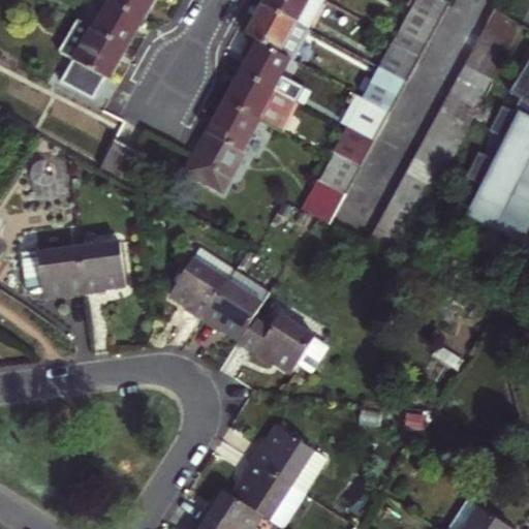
[(145,19),(110,0),(92,31),(127,51),(145,19)]
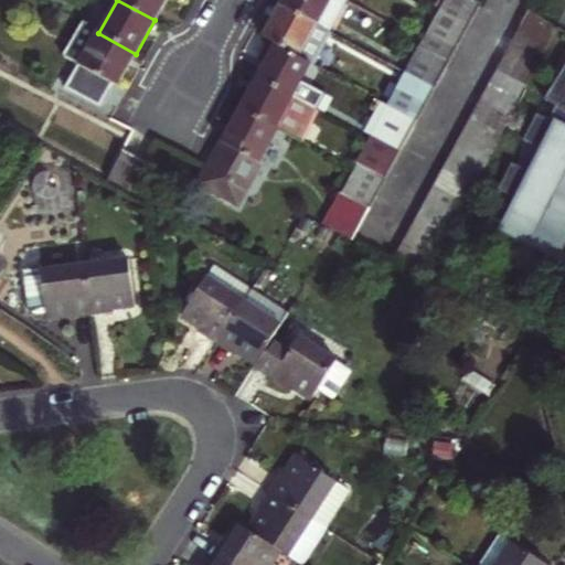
[(155,20),(164,0),(116,0),(117,0),(155,20)]
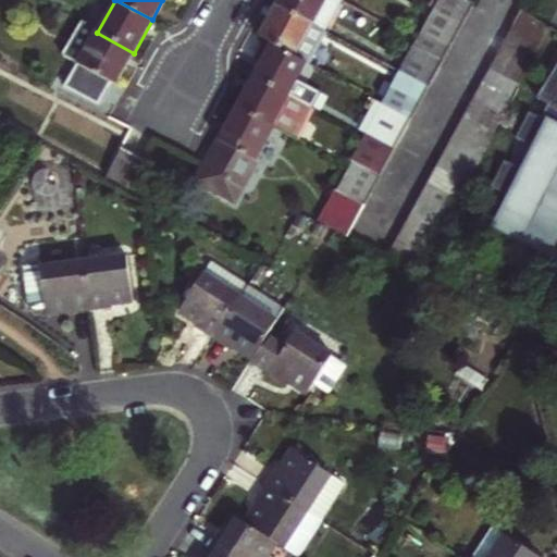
[(342,0),(277,0),(275,5),(324,33),(342,0)]
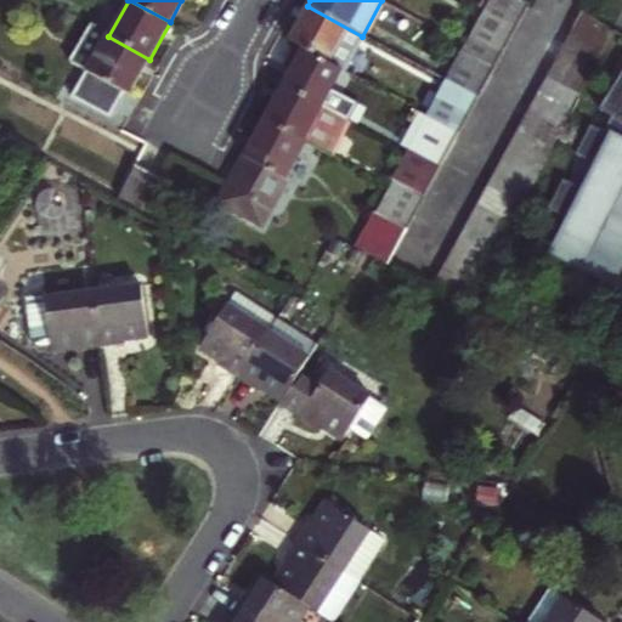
[(492,0),(490,5),(521,23),(531,6),(519,0),(492,0)]
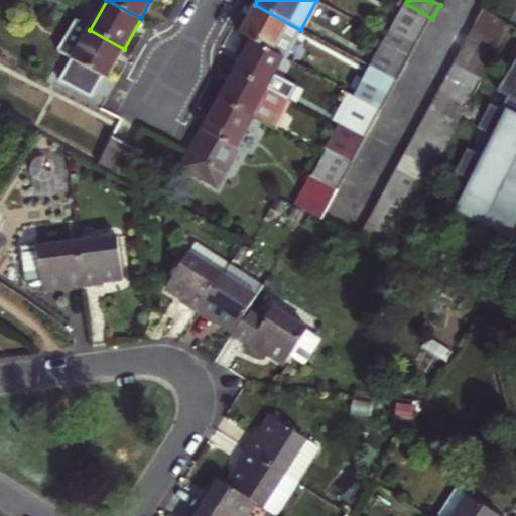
[(426,31),(432,19),(406,4),(404,9),(399,16),(426,31)]
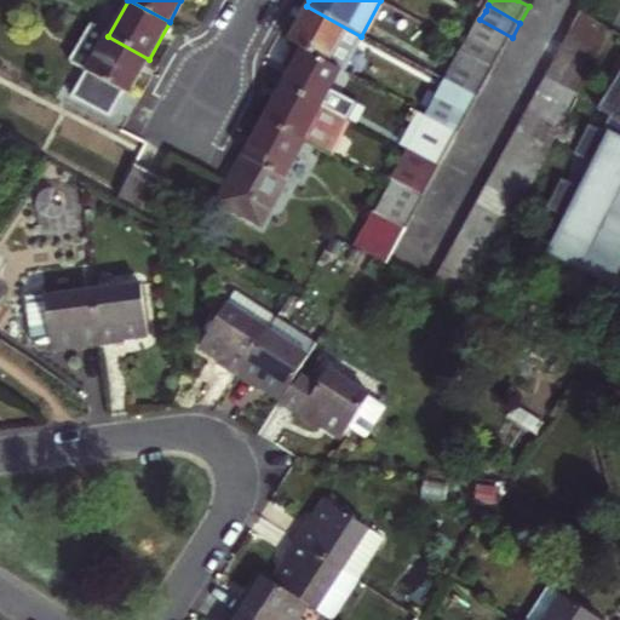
[(361,36),(306,6),(287,41),(300,49),(342,70),(361,36)]
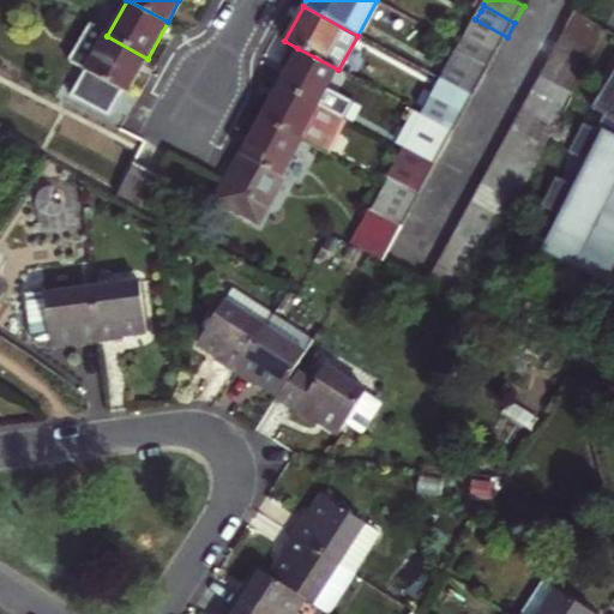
[(573,11),(565,29),(597,47),(607,29),(573,11)]
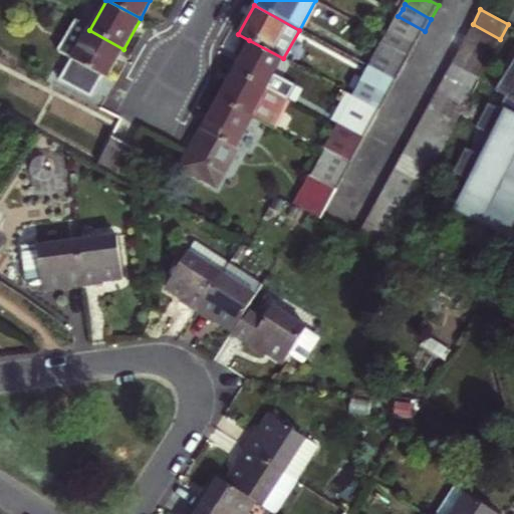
[(417,44),(425,31),(398,16),(391,30),(417,44)]
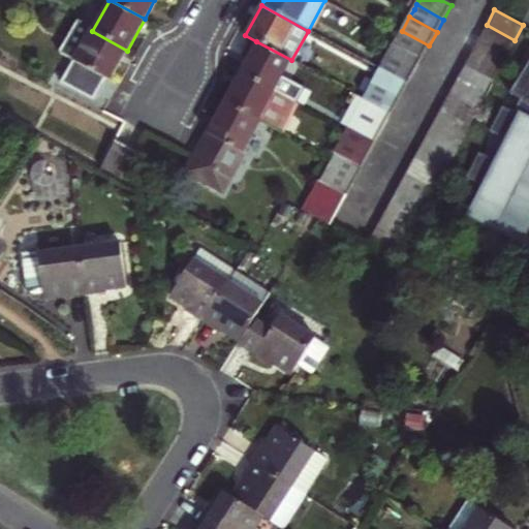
[(92,31),(75,23),(60,52),(74,60),(63,81),(95,99),(107,78),(112,80),(127,51),(92,31)]
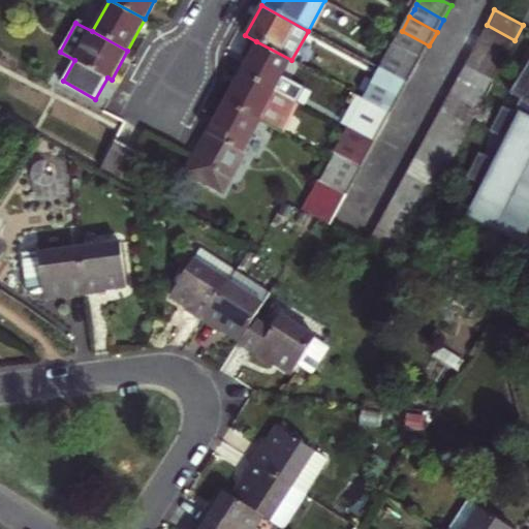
[(507,54),(515,40),(487,25),(479,38),(507,54)]
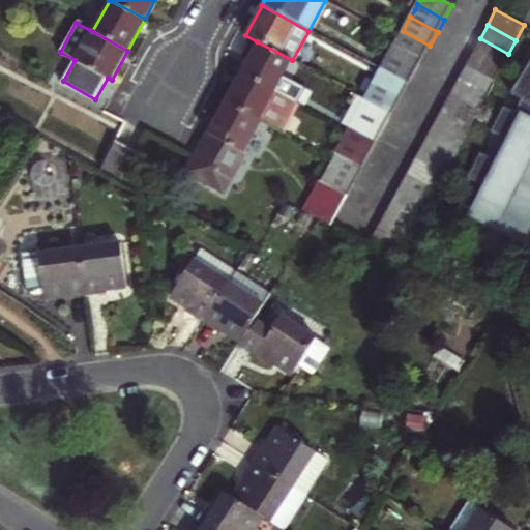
[(395,45),(422,59),(430,46),(403,31),(398,40),(395,45)]
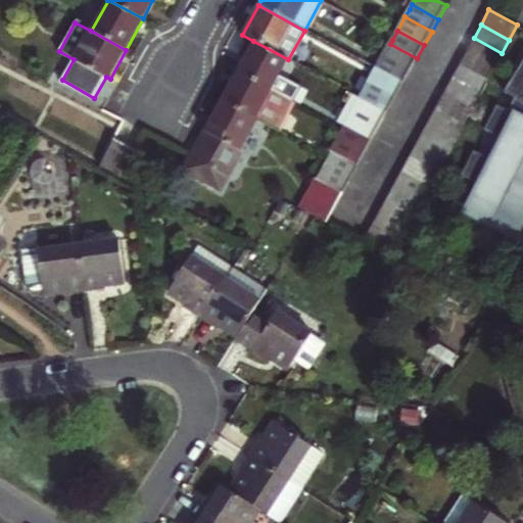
[(467,50),(495,65),(502,53),(474,38),(467,50)]
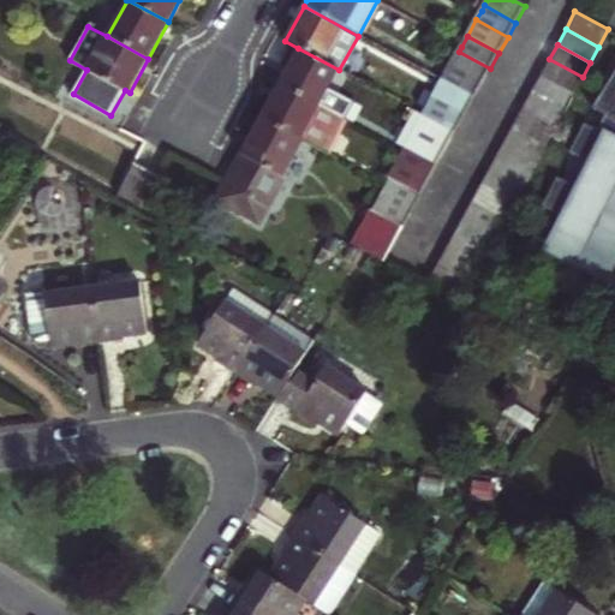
[(298,48),(279,83),(342,118),(352,101),(329,88),(339,70),(298,48)]
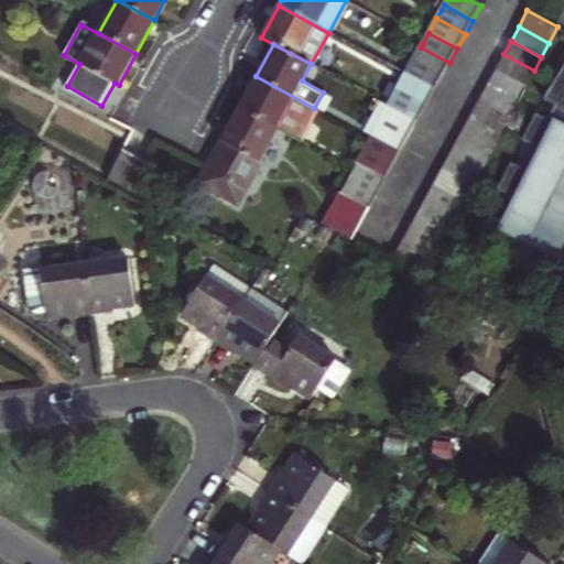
[(412,62),(442,78),(449,63),(421,47),(412,62)]
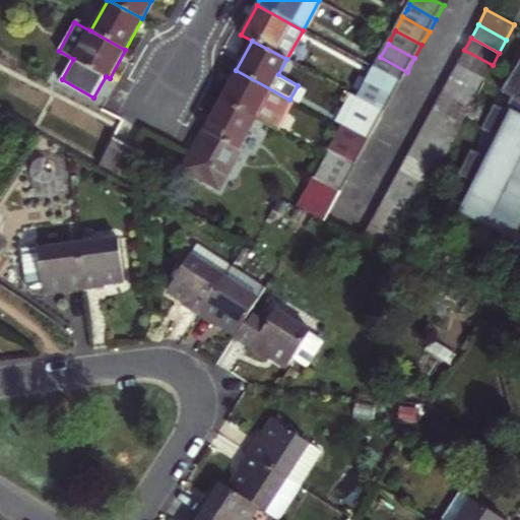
[(457,63),(486,79),(493,65),(464,50),(457,63)]
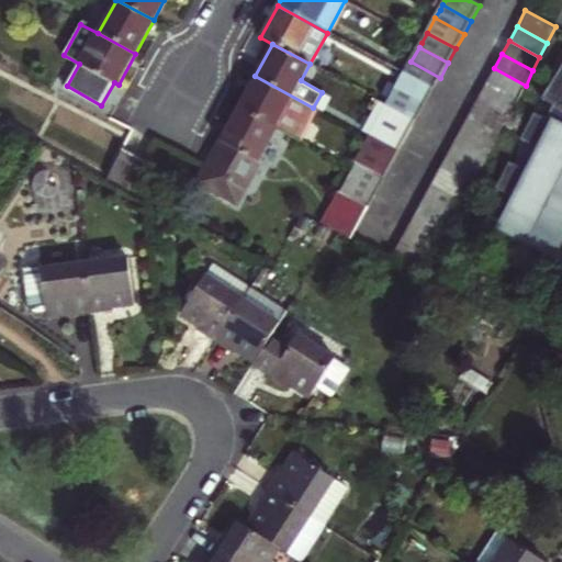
[(431,92),(440,78),(411,62),(404,75),(403,76),(431,92)]
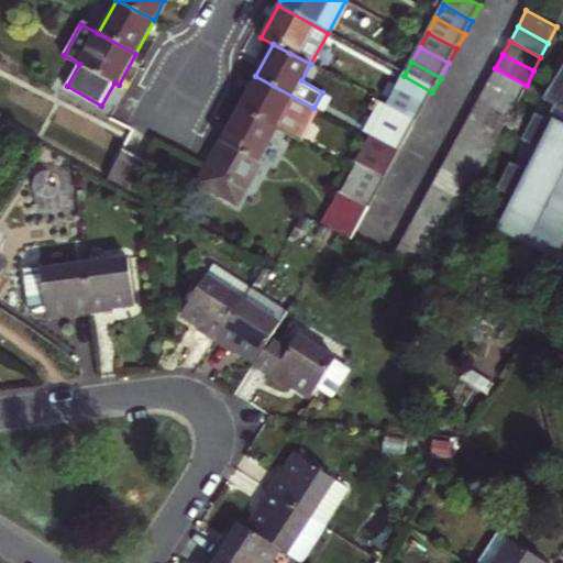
[(500,230),(551,258),(562,234),(562,63),(541,99),(552,107),(544,118),(534,113),(521,140),(536,147),(523,169),(510,164),(497,188),(518,199),(500,230)]
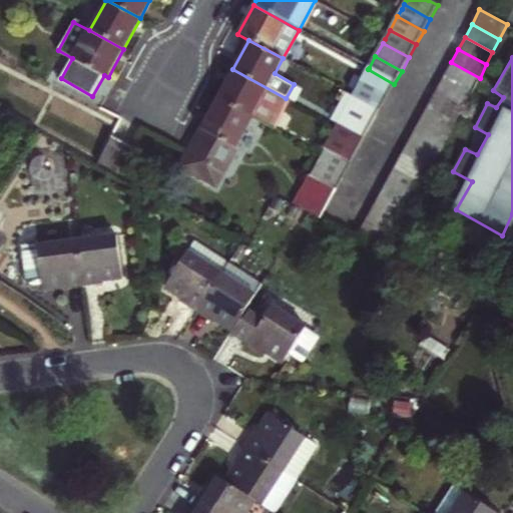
[(473,92),(480,78),(451,62),(444,76),(473,92)]
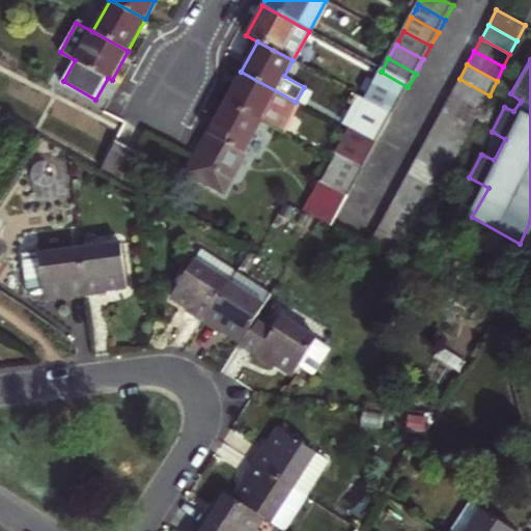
[(241,72),(223,104),(261,123),(279,134),(296,102),(241,72)]
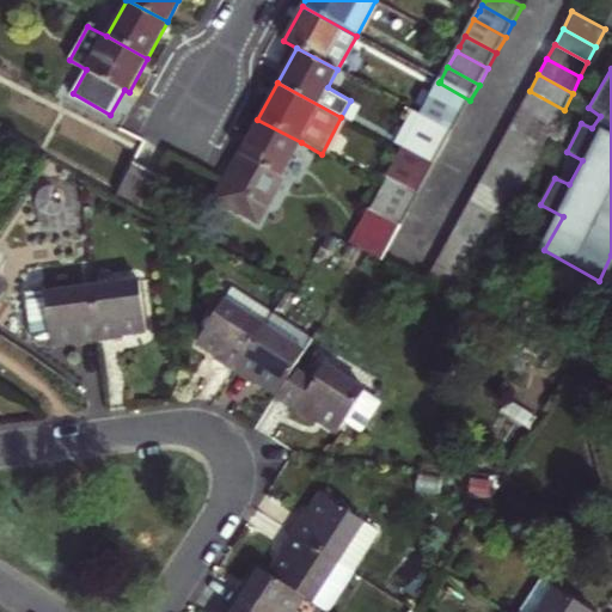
[(430,99),(461,117),(470,101),(439,83),(430,99)]
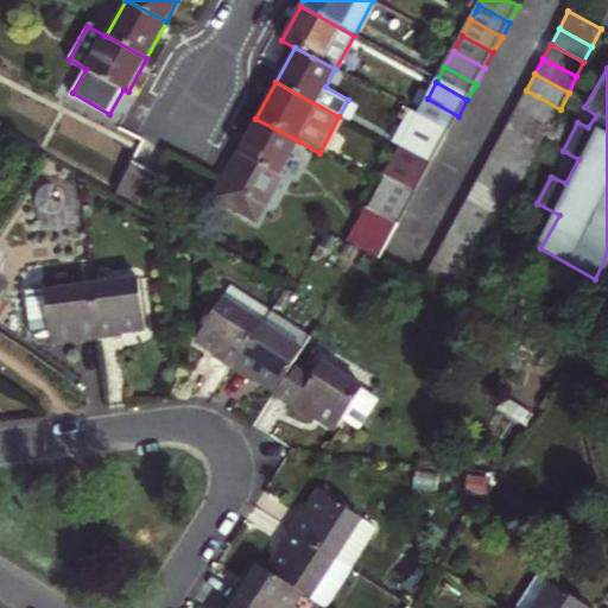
[(561,109),(526,90),(517,106),(552,125),(561,109)]
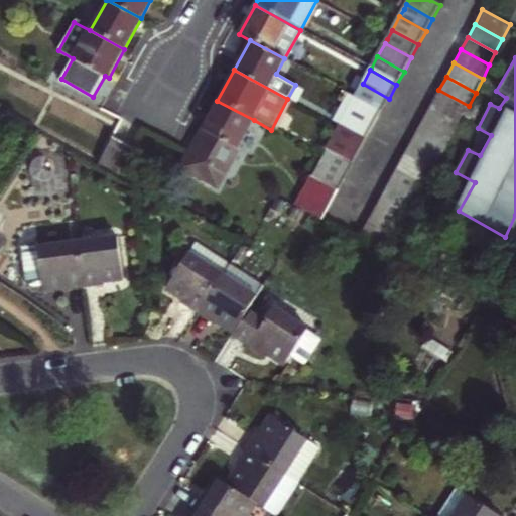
[(382,112),(389,99),(363,84),(355,98),(382,112)]
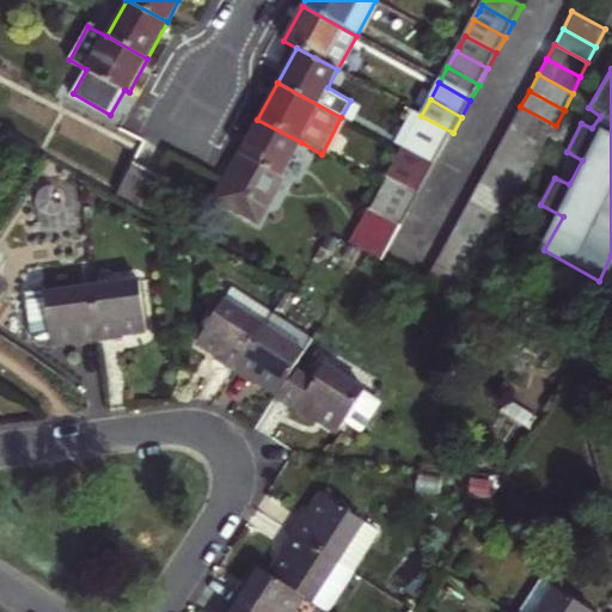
[(520,106),(512,123),(548,142),(556,126),(520,106)]
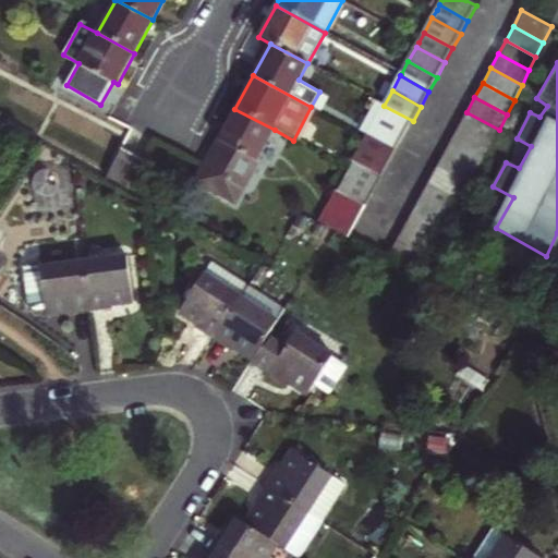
[(376,119),(405,135),(413,121),(384,106),(376,119)]
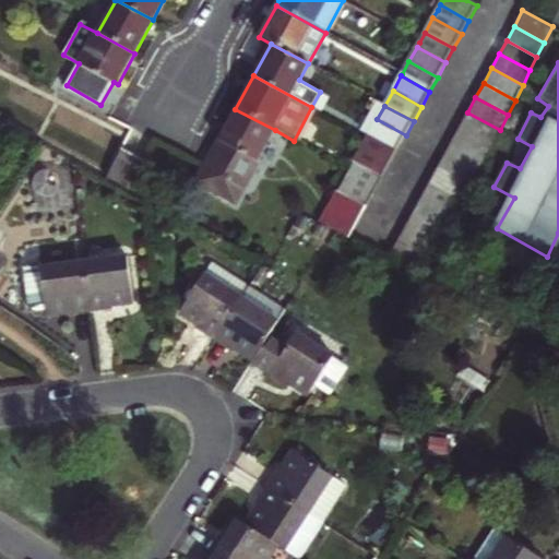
[(245,186),(275,130),(235,109),(204,165),(245,186)]
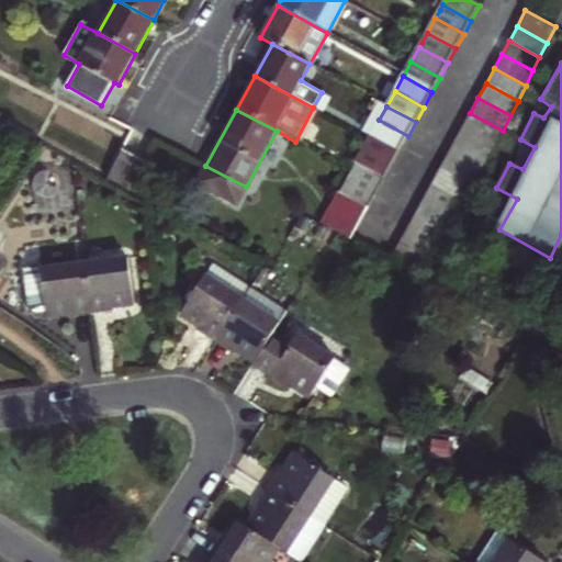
[(470,113),(462,127),(495,145),(503,131),(470,113)]
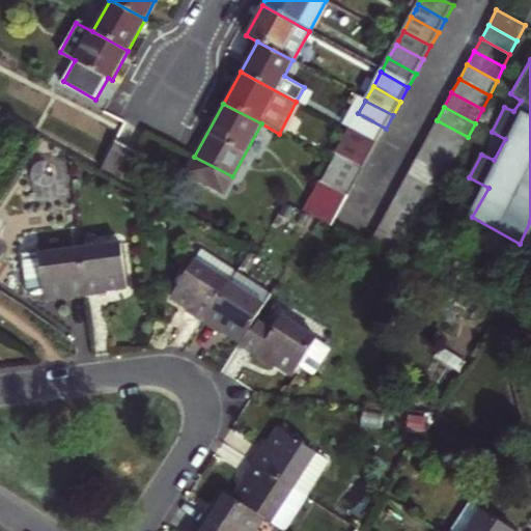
[(351,127),(379,142),(386,129),(358,113),(351,127)]
